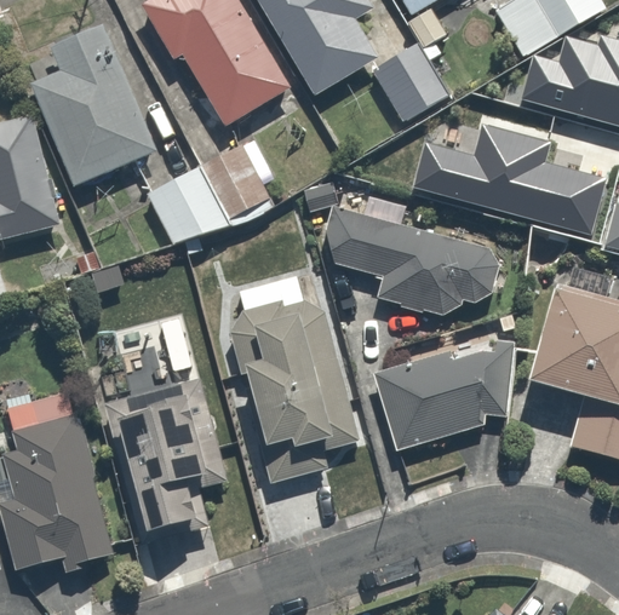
[(248,0),(152,0),(144,5),(175,57),(184,52),(229,130),(299,88),(248,0)]
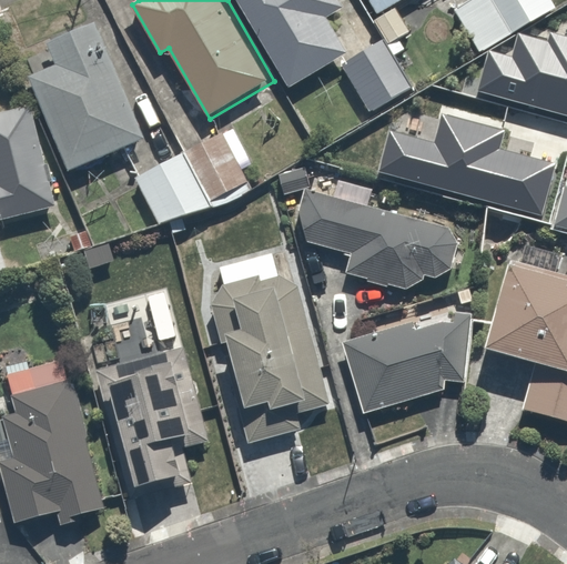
[(236,0),(287,88),(345,56),(324,19),(342,8),(337,0),(236,0)]
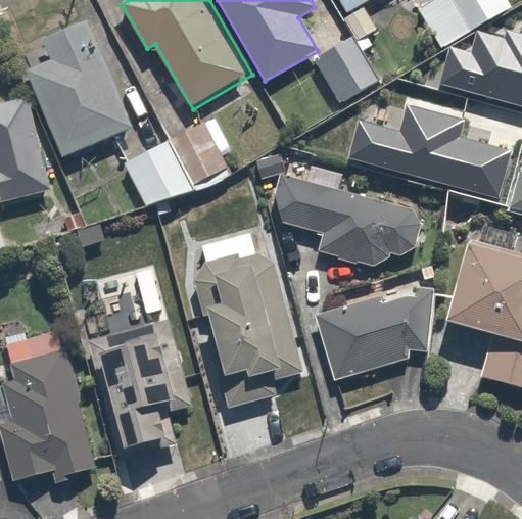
[(338,0),(345,11),(364,0),(338,0)]
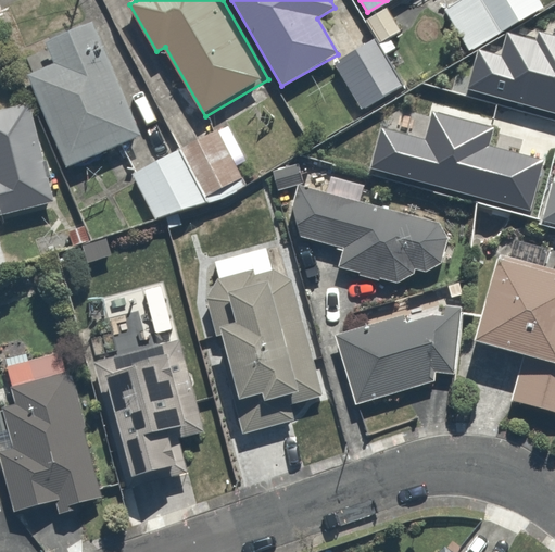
[(537,0),(454,0),(444,5),(470,53),(544,13),(537,0)]
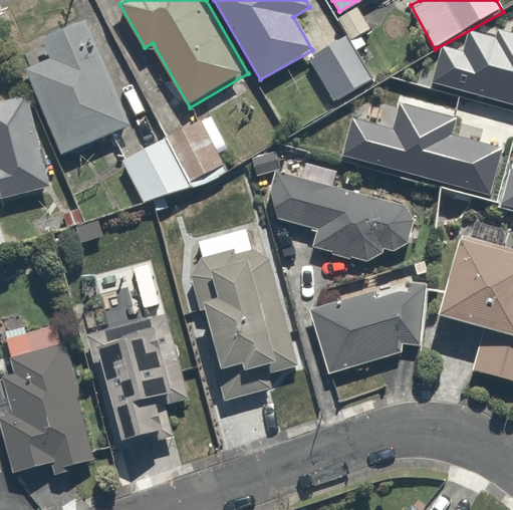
[(56,58),(29,70),(63,153),(133,123),(88,16),(46,34),(56,58)]
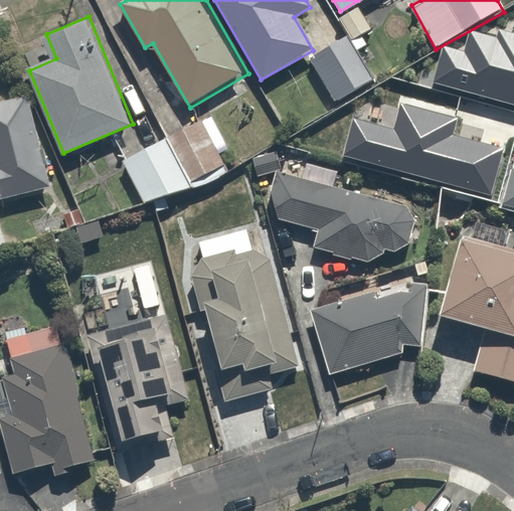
[(444,48),(434,82),(513,105),(513,34),(498,30),(495,39),(471,32),(465,54),(444,48)]
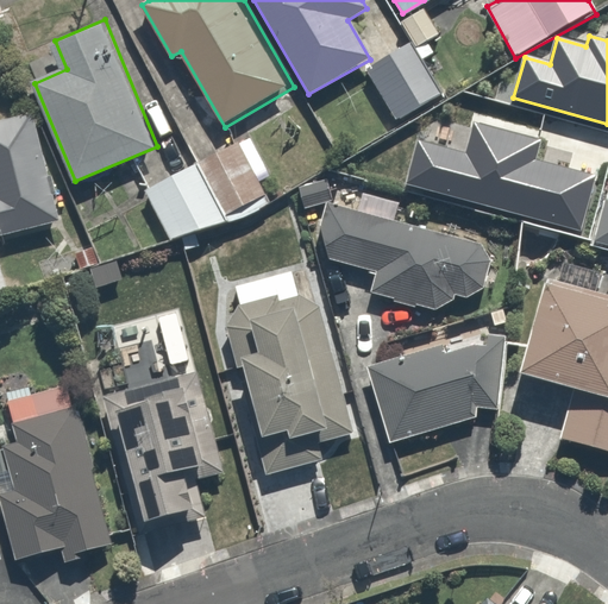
[(415,41),(367,69),(395,118),(444,90),(415,41)]
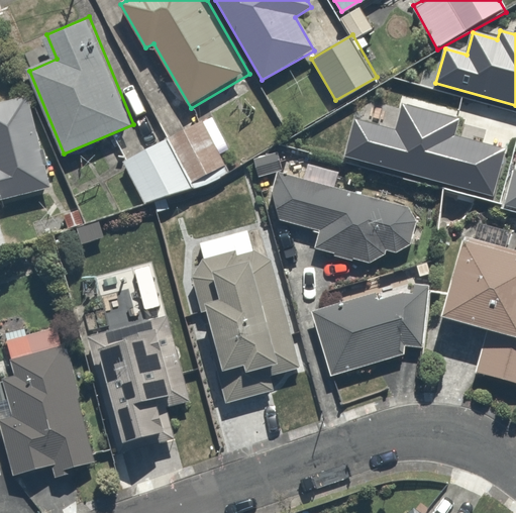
[(0,99),(0,197),(53,186),(31,92),(0,99)]
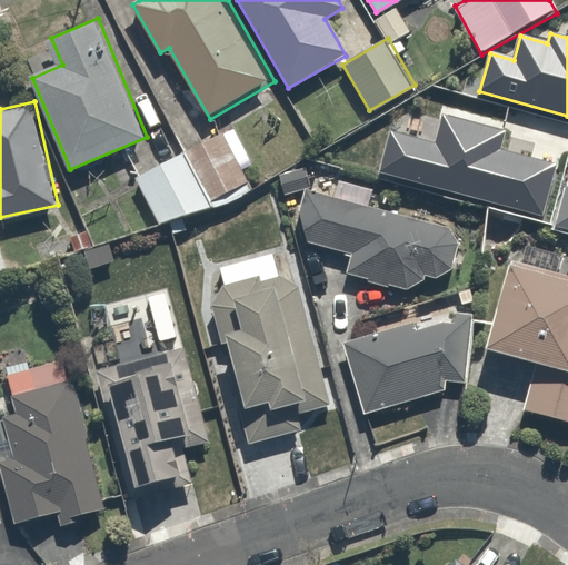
[(390,132),(379,172),(542,218),(557,166),(501,150),(506,132),(442,116),(435,145),(390,132)]
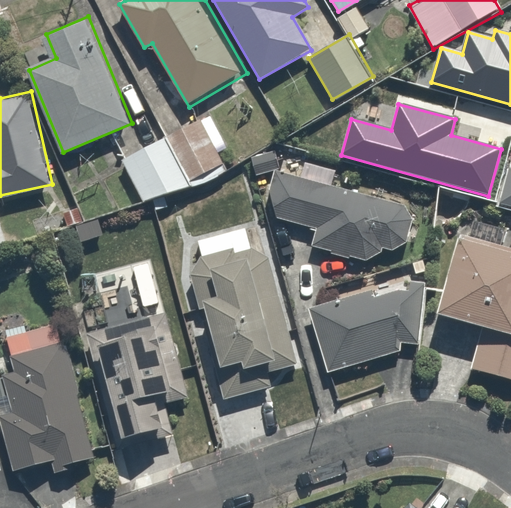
[(119,165),(140,204),(193,175),(198,184),(226,169),(218,155),(229,149),(210,115),(191,125),(186,116),(164,129),(169,138),(168,138),(119,165)]
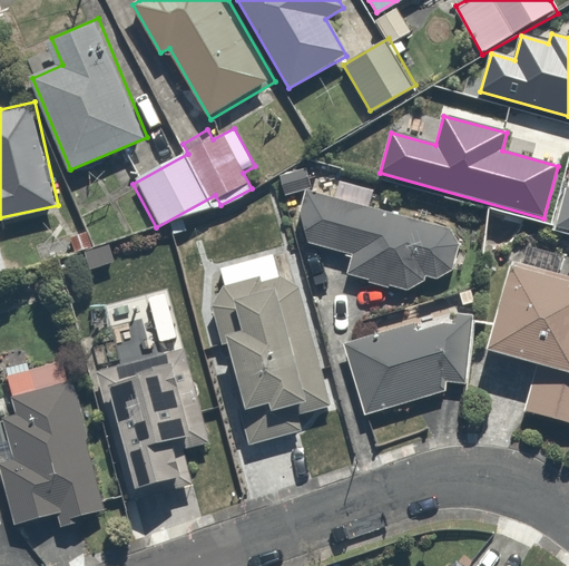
[(298,164),(277,178),(292,198),(313,184),(298,164)]
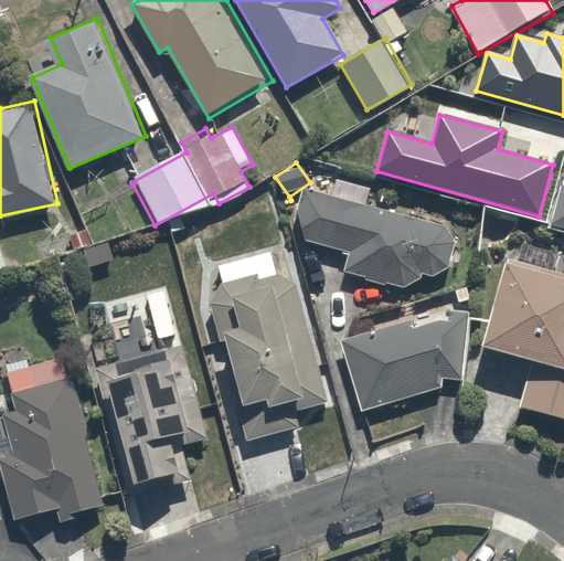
[(563,183),(562,183),(552,224),(563,228),(563,183)]
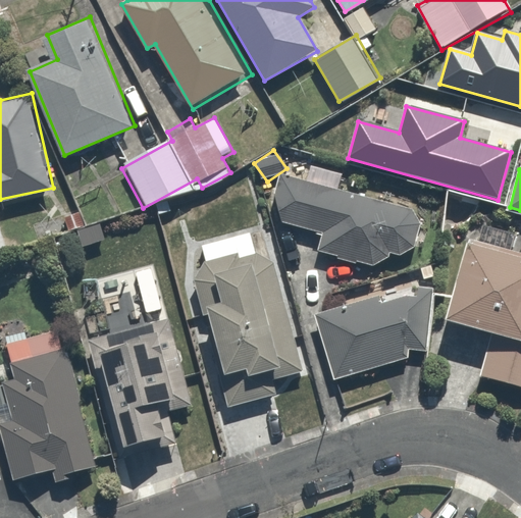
[(317,251),(382,265),(384,253),(405,258),(416,204),(284,176),(274,222),(321,232),(317,251)]
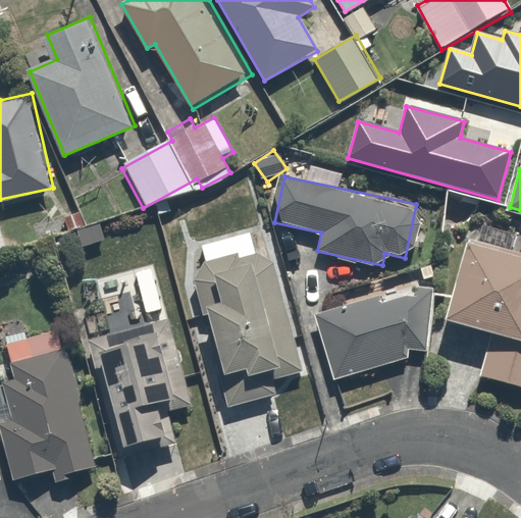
[(255,254),(248,234),(202,248),(207,262),(188,268),(232,408),(275,394),(270,376),(308,364),(270,249),(255,254)]
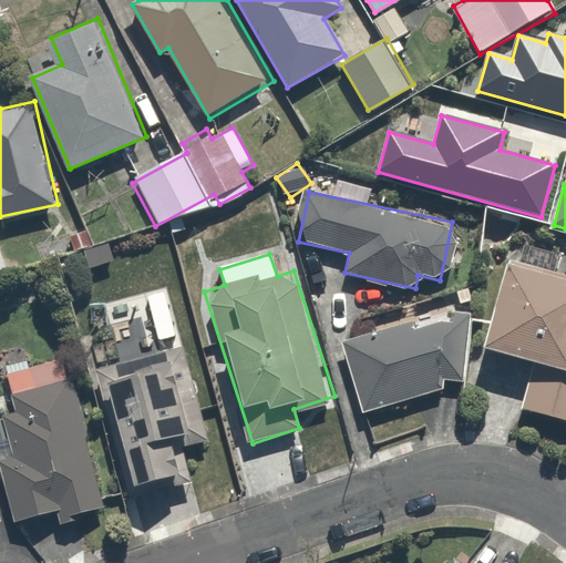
[(565,273),(506,258),(484,344),(530,355),(517,403),(565,416),(565,273)]
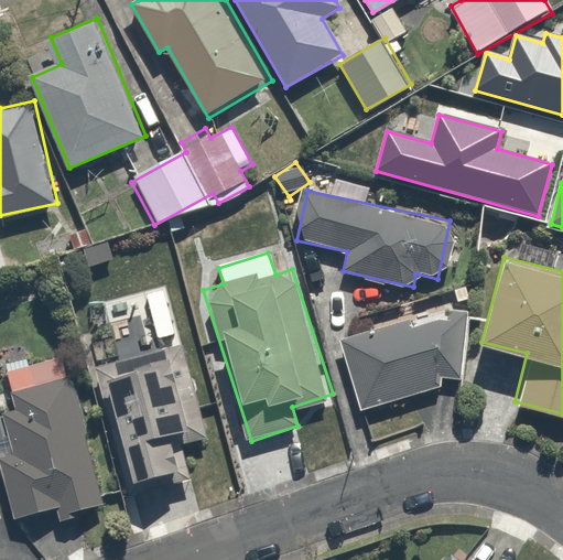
[(408,319),(338,341),(360,412),(476,376),(458,320),(412,334),(408,319)]
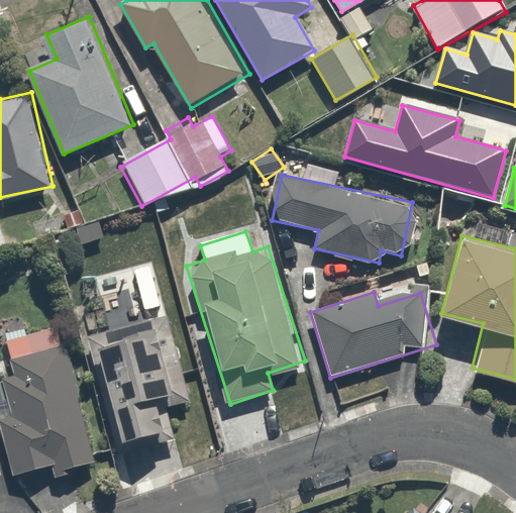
[(94,333),(120,451),(172,440),(165,409),(193,403),(173,316),(94,333)]
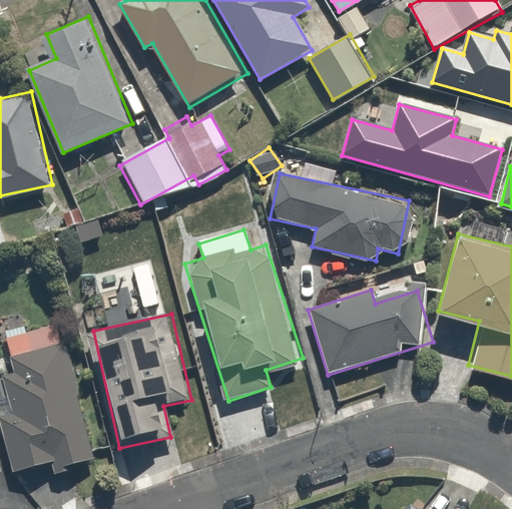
[(35,354),(27,329),(8,335),(15,360),(9,362),(12,371),(1,374),(11,407),(0,410),(0,435),(12,474),(53,462),(57,473),(94,461),(58,346),(35,354)]
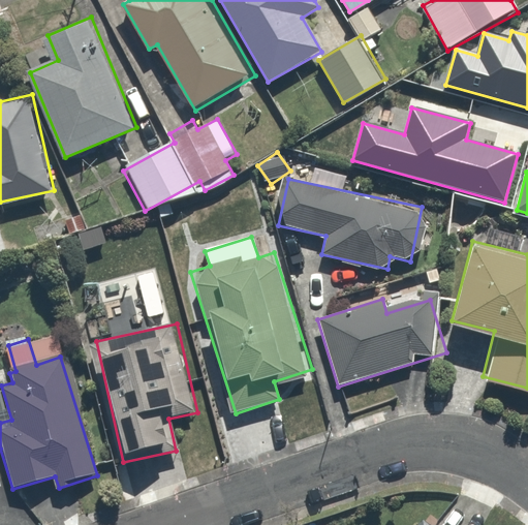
All buildings are outlined.
